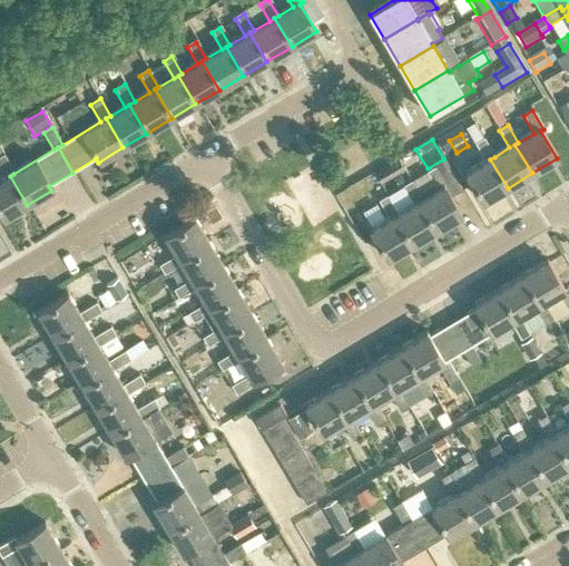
[(490,159),(494,157),(484,139),(476,145),(486,162),(467,173),(466,174),(483,203),(484,203),(484,202),(508,188),(490,159)]
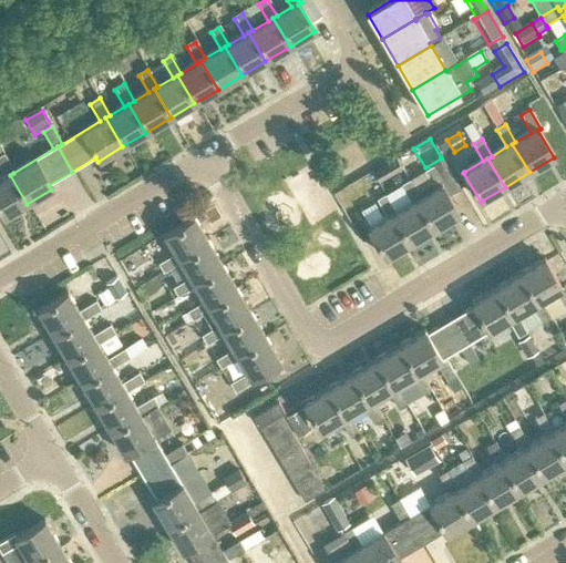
[(10,175),(13,173),(3,155),(0,156),(0,171),(4,178),(0,181),(0,214),(2,218),(27,204),(10,175)]
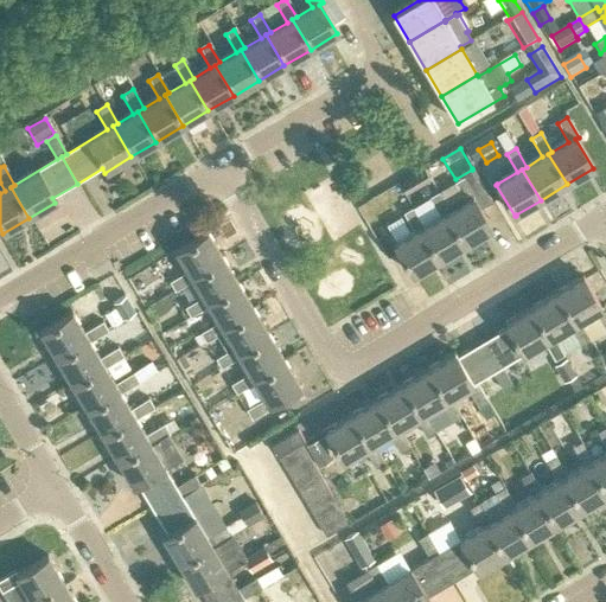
[(406,197),(431,183),(423,170),(399,184),(406,197)]
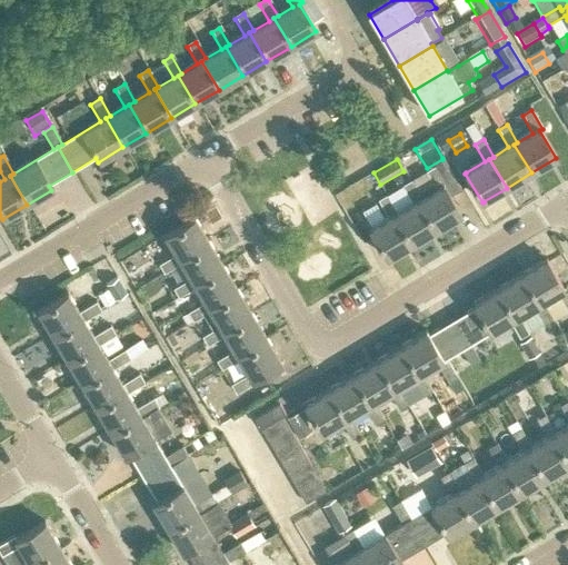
[(421,199),(418,201),(435,230),(459,216),(459,217),(460,216),(449,197),(461,190),(442,159),(427,168),(428,171),(426,172),(410,182),(421,199)]
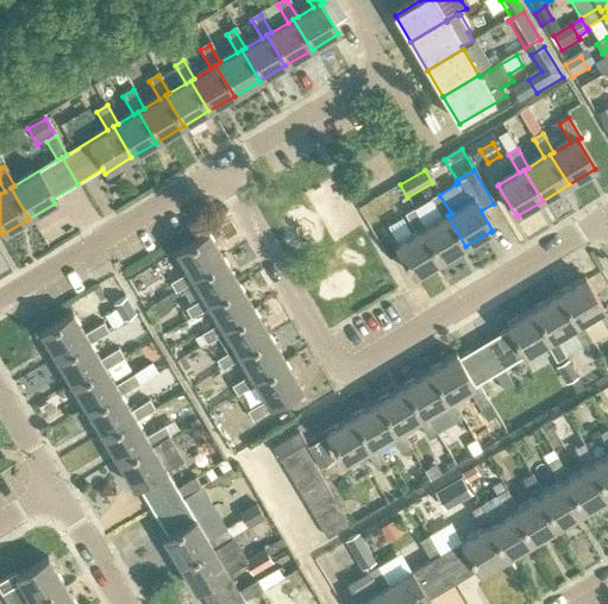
[(447,215),(451,213),(439,195),(431,200),(442,219),(425,228),(421,231),(440,262),(465,246),(447,215)]
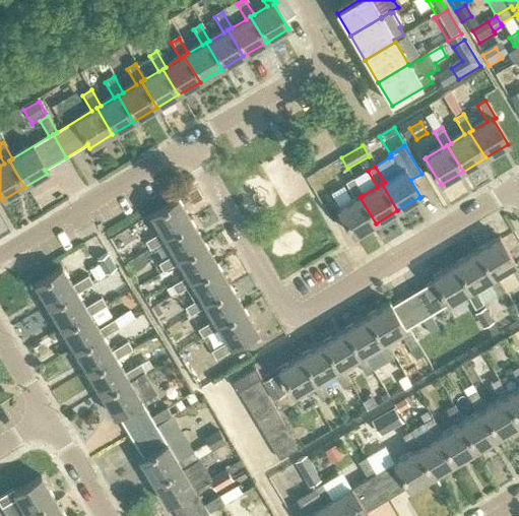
[(360,197),(363,195),(353,180),(345,184),(354,199),(337,210),(353,237),(376,223),(360,197)]
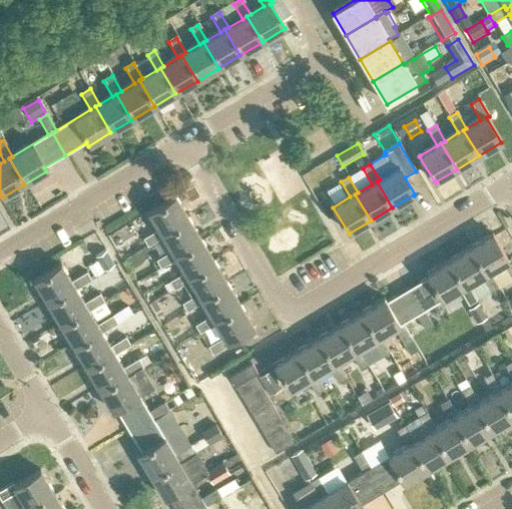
[(161,235),(188,219),(174,197),(147,213),(158,230),(143,239),(148,247),(162,238),(161,235)]
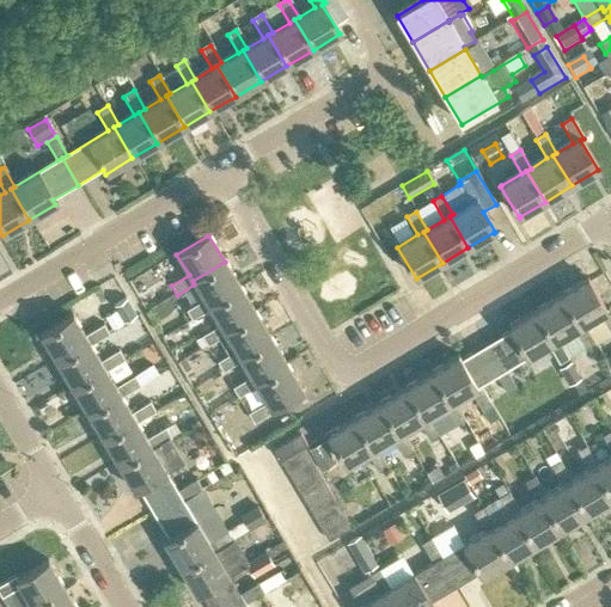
[(240,288),(225,262),(193,281),(194,284),(205,301),(187,312),(193,322),(209,311),(208,307),(240,288)]
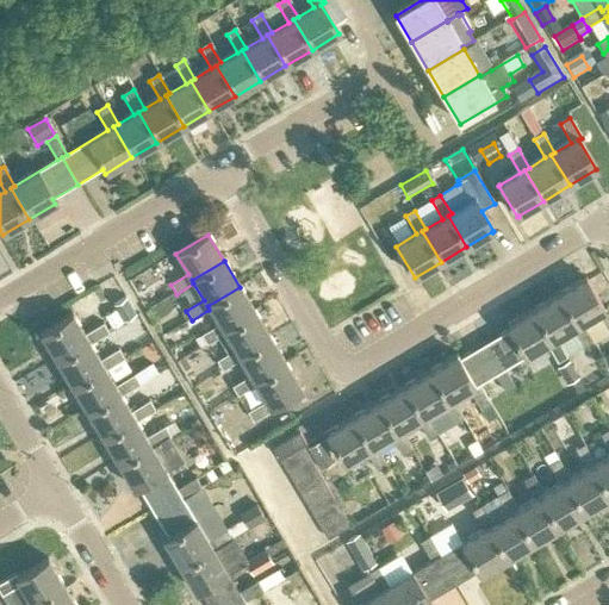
[(577,326),(580,324),(597,315),(608,331),(608,312),(607,309),(603,310),(585,279),(559,295),(577,326)]
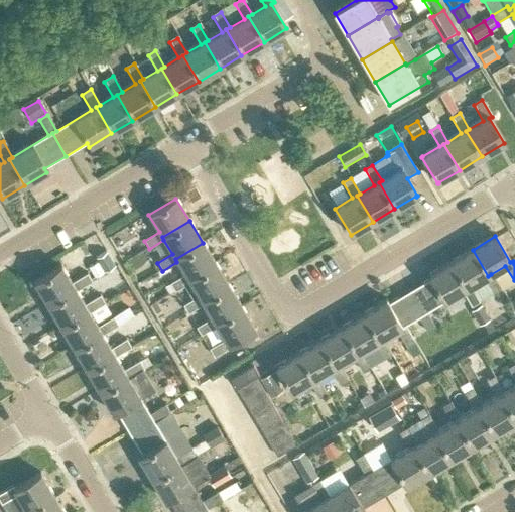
[(188,281),(216,264),(203,243),(175,259),(176,262),(185,276),(170,285),(175,293),(189,284),(188,281)]
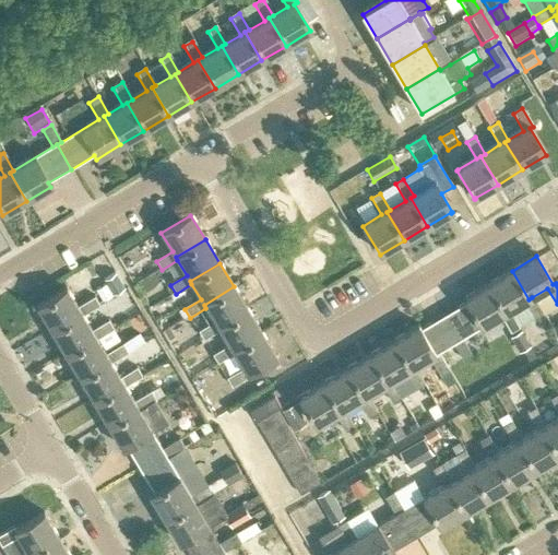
[(529,299),(512,271),(488,285),(506,314),(509,311),(523,303),(534,319),(543,315),(532,297),(529,299)]
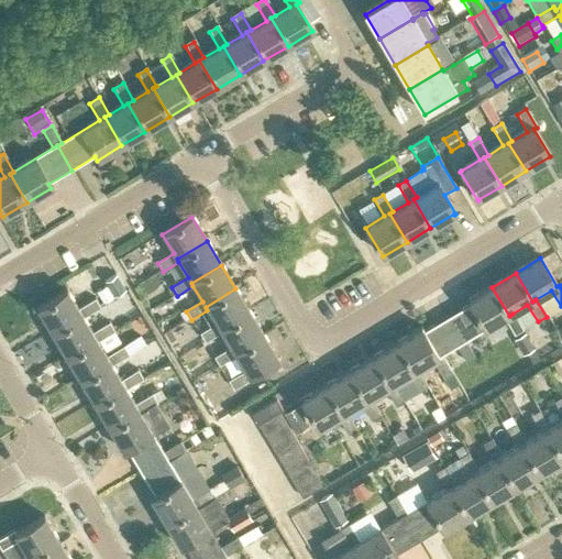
[(114,299),(127,292),(118,277),(105,285),(114,299)]
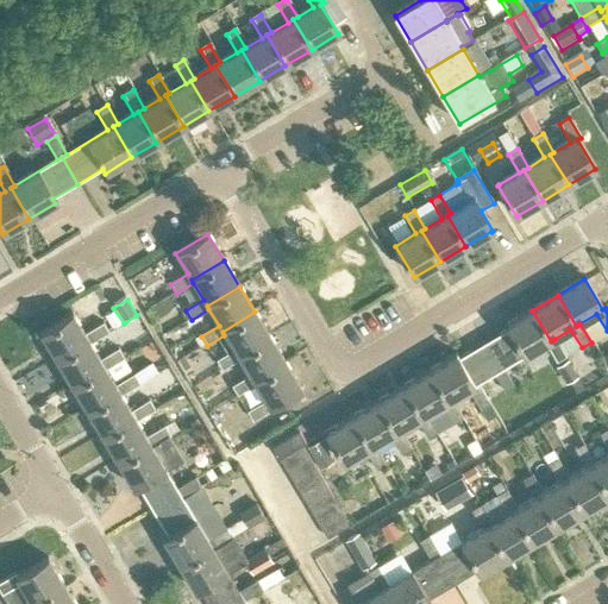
[(113,331),(123,323),(116,310),(105,318),(113,331)]
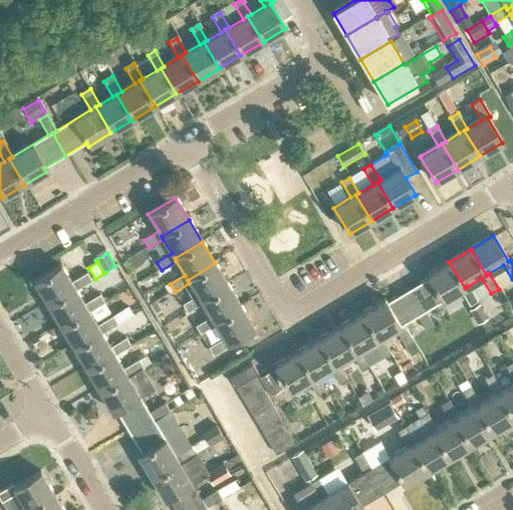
[(421,314),(424,312),(460,291),(469,306),(477,302),(468,286),(465,288),(449,262),(426,275),(428,278),(407,291),(421,314)]
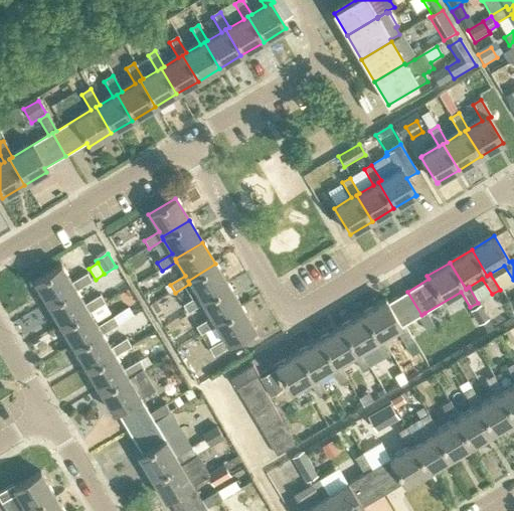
[(201,302),(228,286),(215,264),(188,281),(189,284),(198,297),(183,306),(188,314),(203,306),(201,302)]
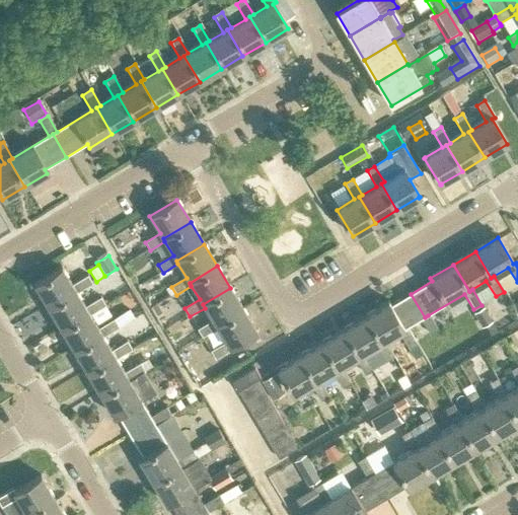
[(49,307),(76,291),(77,293),(92,284),(87,277),(72,286),(62,269),(34,285),(49,307)]
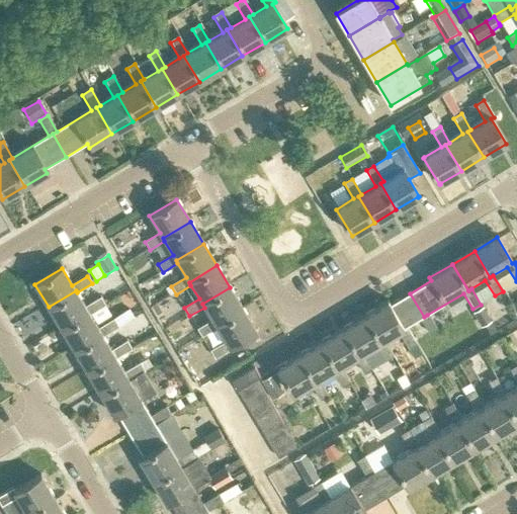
[(243,310),(230,287),(202,304),(204,308),(212,321),(197,330),(202,337),(217,329),(216,326),(243,310)]
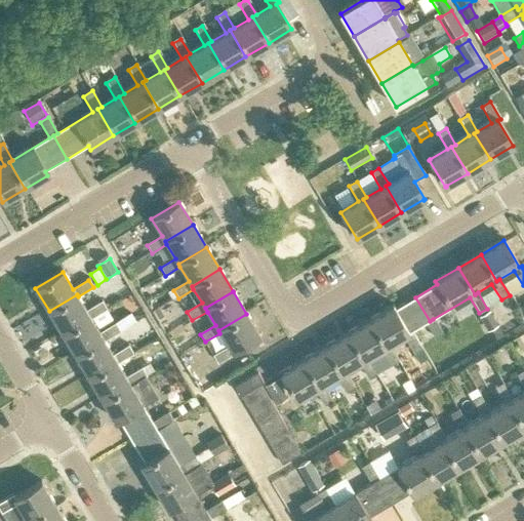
[(62,333),(89,316),(91,319),(107,310),(102,302),(86,311),(78,296),(77,294),(49,311),(62,333)]
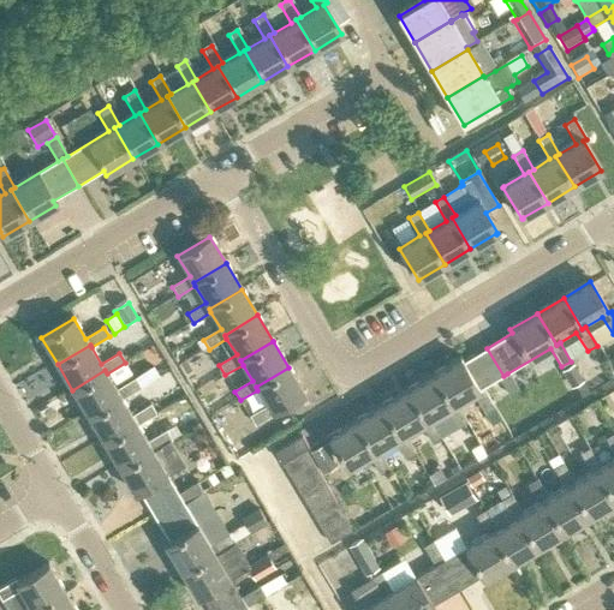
[(519,393),(507,374),(504,376),(487,348),(463,363),(460,359),(433,375),(452,407),(455,405),(472,395),(483,413),(493,408),(482,389),(499,380),(510,398),(519,393)]
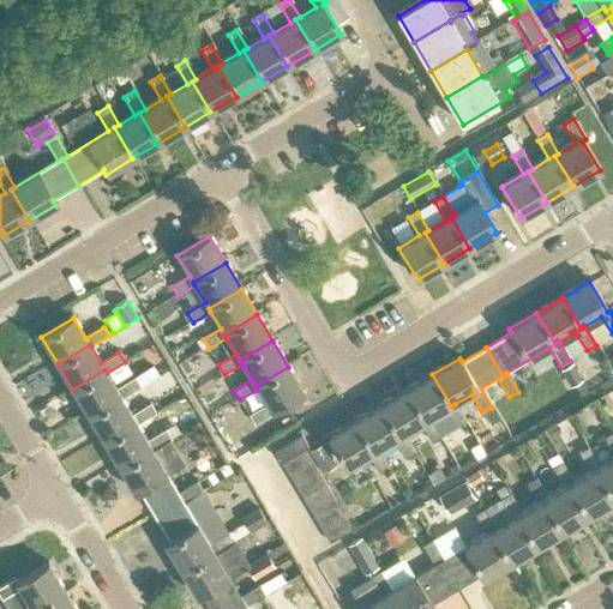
[(571,389),(583,383),(574,365),(562,372),(571,389)]
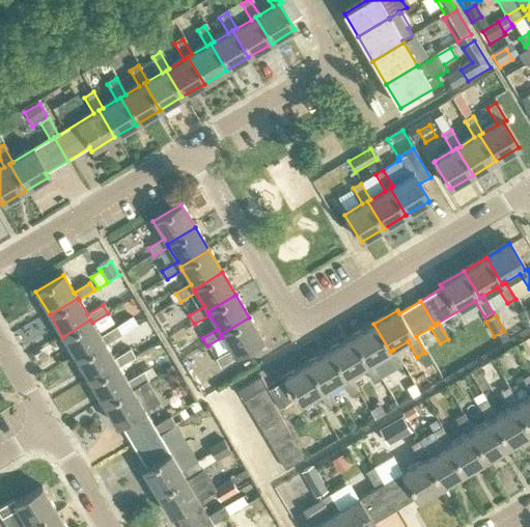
[(235,356),(262,340),(249,317),(221,334),(222,337),(231,351),(216,360),(221,368),(238,359),(235,356)]
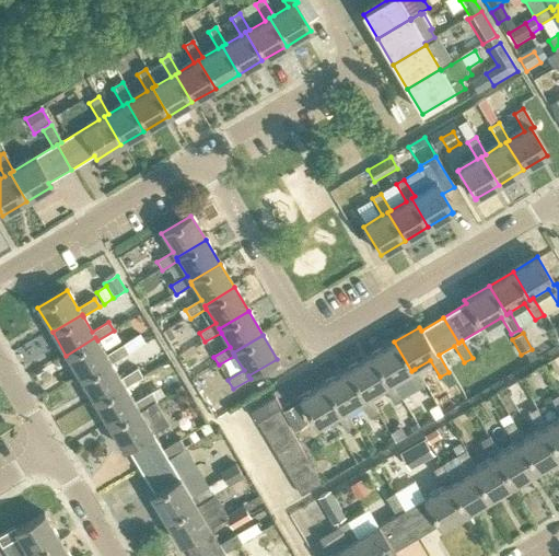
[(80,379),(111,361),(112,365),(128,355),(123,346),(106,356),(97,340),(95,337),(66,356),(80,379)]
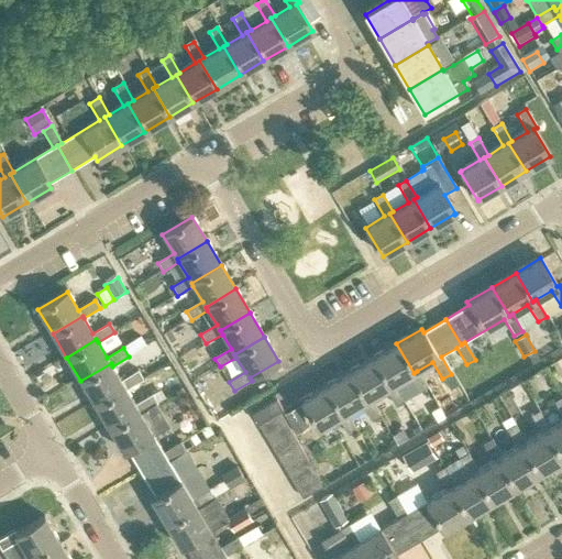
[(427,388),(417,371),(414,373),(396,343),(372,358),(389,387),(394,385),(408,376),(419,393),(427,388)]
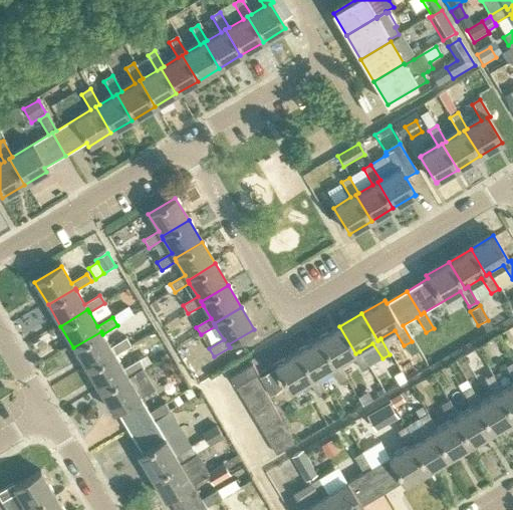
[(368,367),(359,351),(355,353),(339,326),(318,339),(334,366),(337,364),(351,356),(360,371),(368,367)]
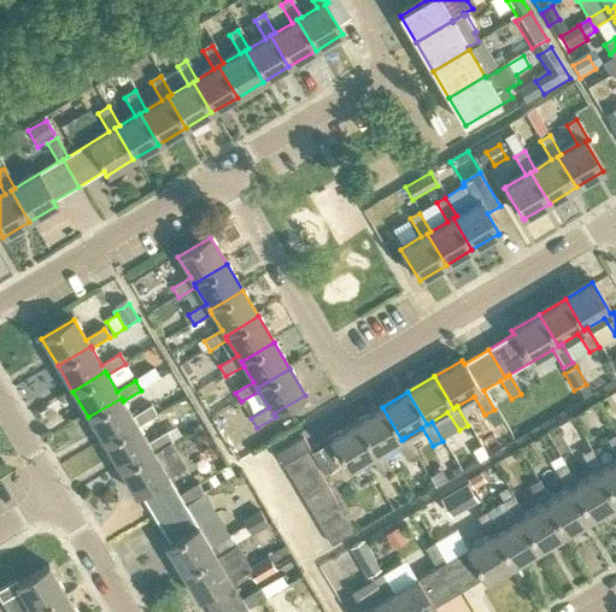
[(123,401),(122,398),(88,417),(104,443),(136,424),(139,427),(157,416),(151,407),(133,417),(123,401)]
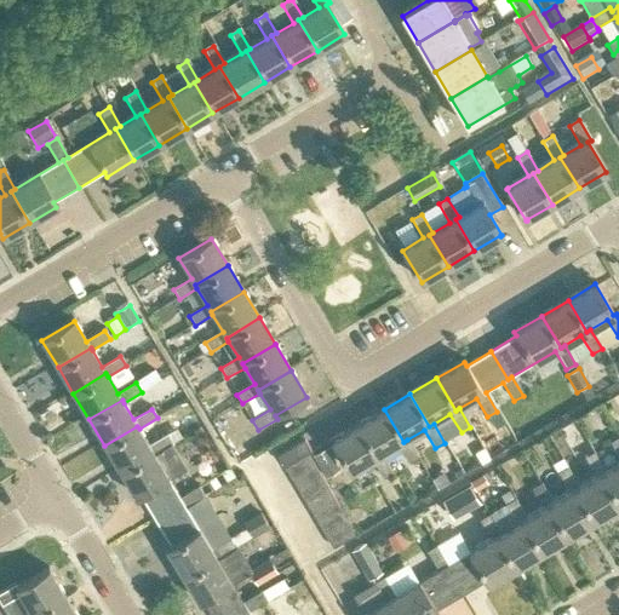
[(213,421),(224,414),(216,400),(205,406),(213,421)]
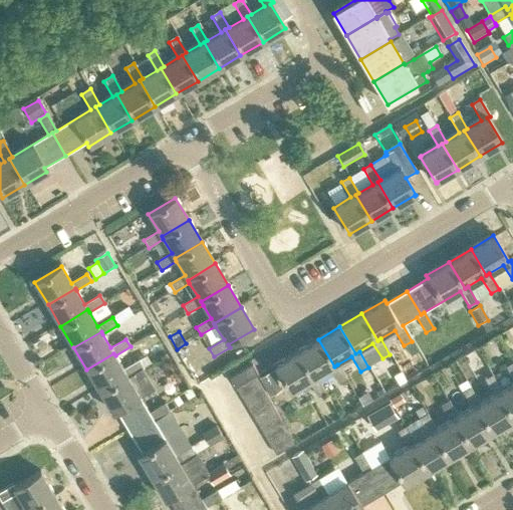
[(346,380),(337,364),(334,366),(318,339),(296,352),(312,379),(315,377),(329,369),(338,385),(346,380)]
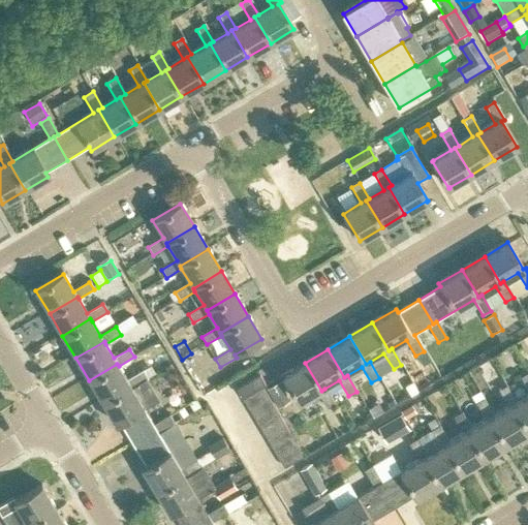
[(335,404),(324,389),(321,391),(305,363),(282,377),(299,404),(316,394),(327,409),(335,404)]
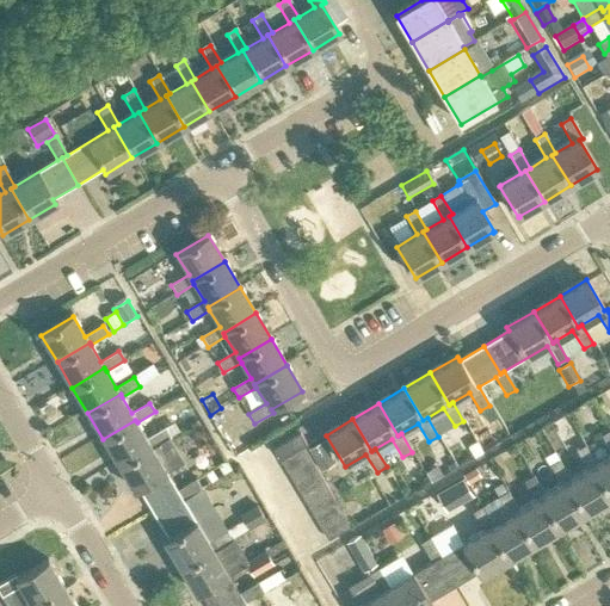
[(147,439),(137,422),(135,420),(103,439),(118,465),(151,445),(153,449),(171,438),(165,428),(147,439)]
